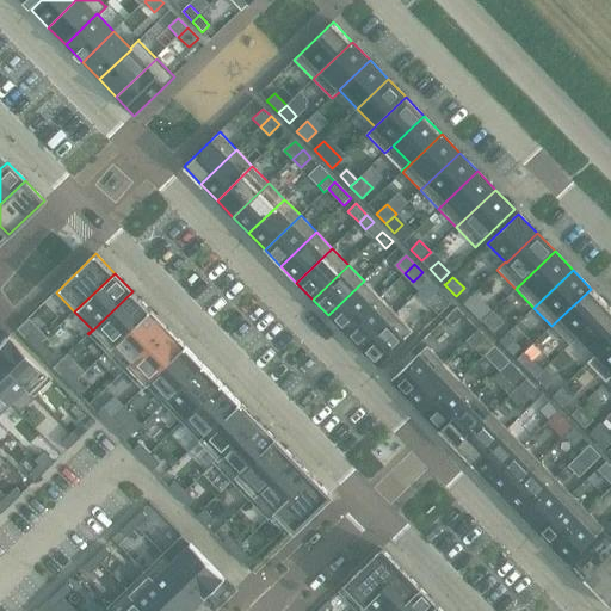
[(364,281),(328,315),(345,332),(380,297),(364,281)]
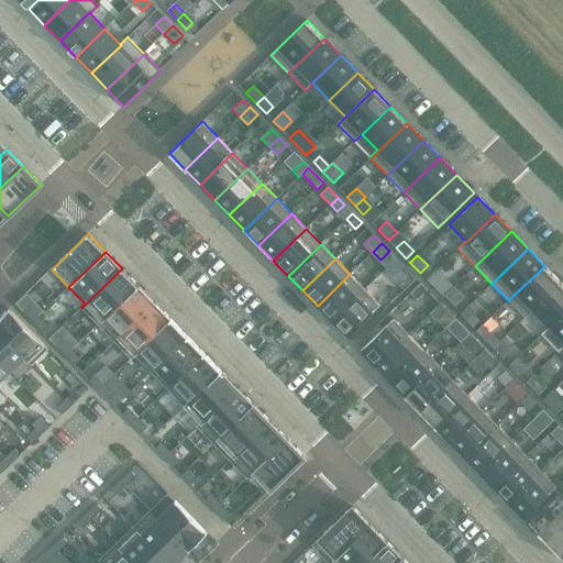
[(397,258),(385,271),(393,278),(405,266),(401,263),(397,258)]
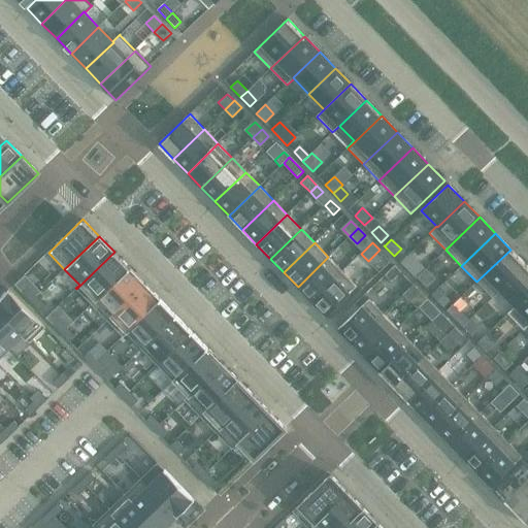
[(476,282),(493,299),(500,292),(499,291),(526,265),(510,250),(476,282)]
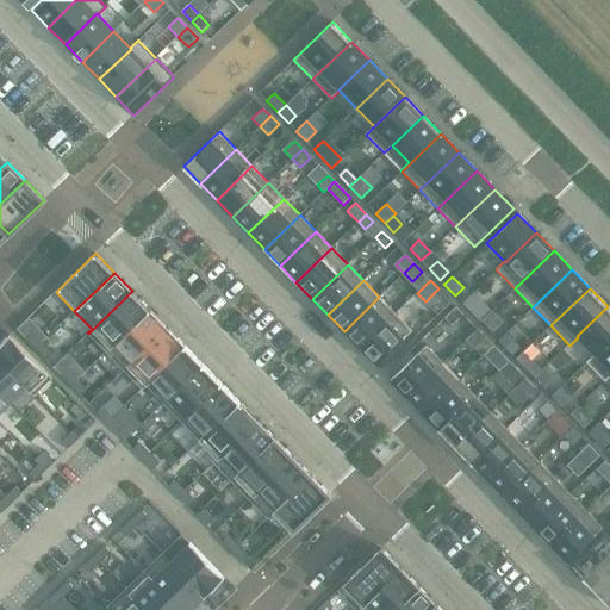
[(132,291),(88,334),(106,352),(150,310),(139,299),(132,291)]
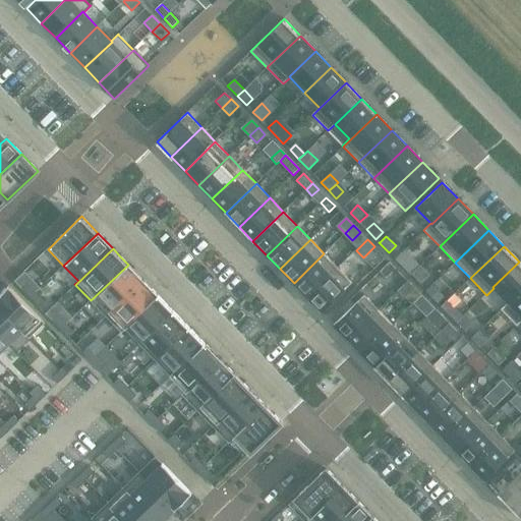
[(338,268),(324,253),(294,283),(307,297),(338,268)]
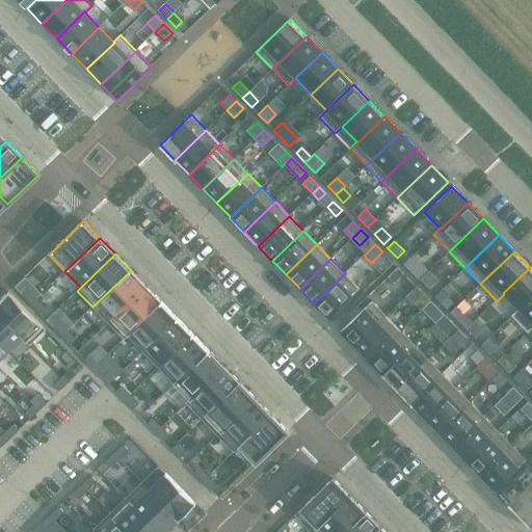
[(421,263),(410,272),(411,273),(419,281),(420,280),(429,271),(429,270),(421,263)]
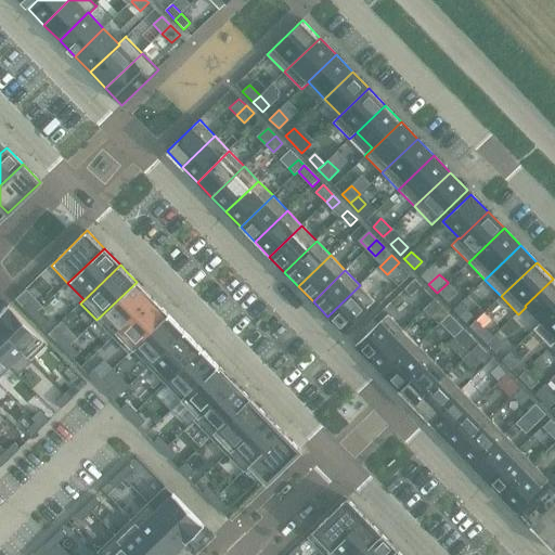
[(415,279),(404,288),(411,296),(422,286),(415,279)]
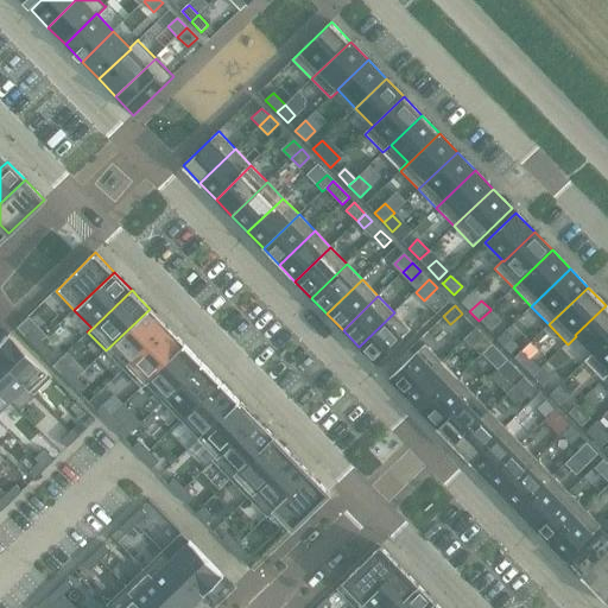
[(576,336),(593,354),(607,339),(607,306),(606,305),(575,335),(576,336)]
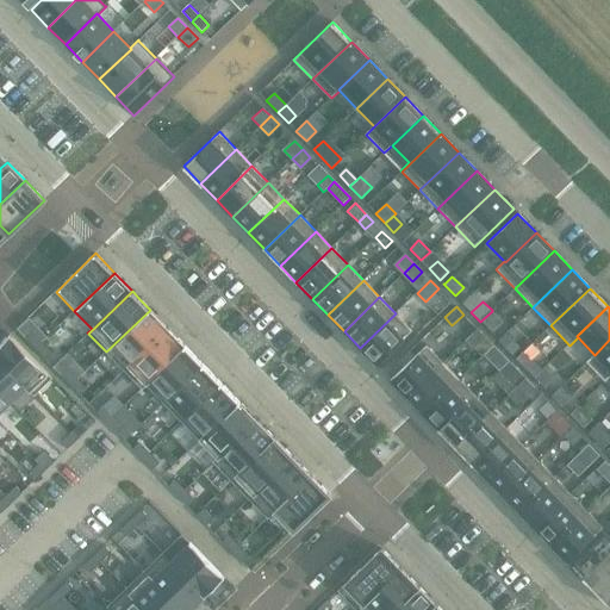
[(150,310),(106,352),(124,371),(168,328),(166,325),(150,310)]
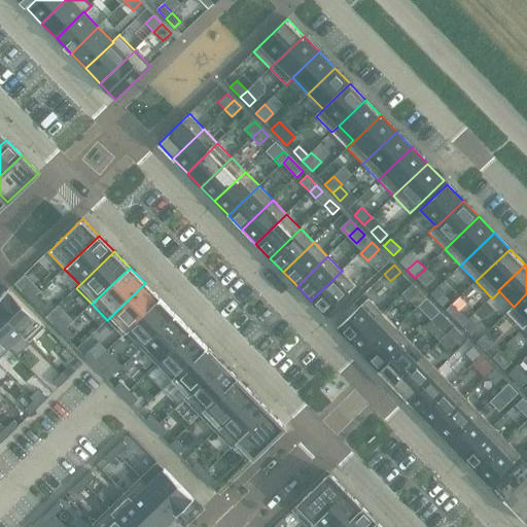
[(425,269),(416,277),(426,287),(434,278),(425,269)]
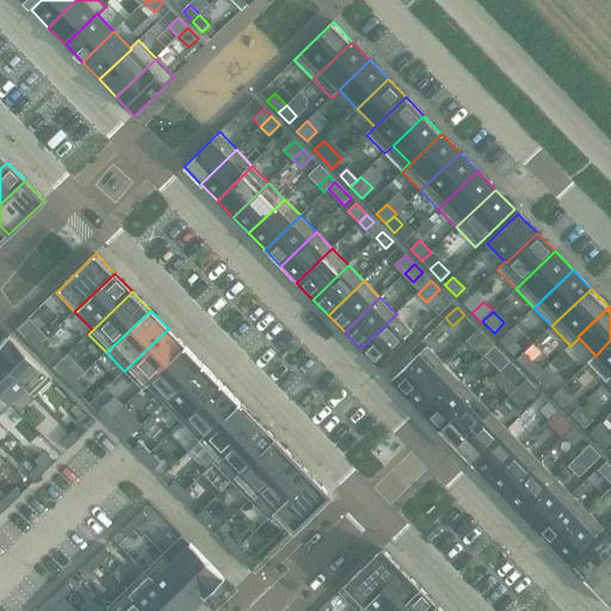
[(413,331),(396,314),(360,349),(377,365),(413,331)]
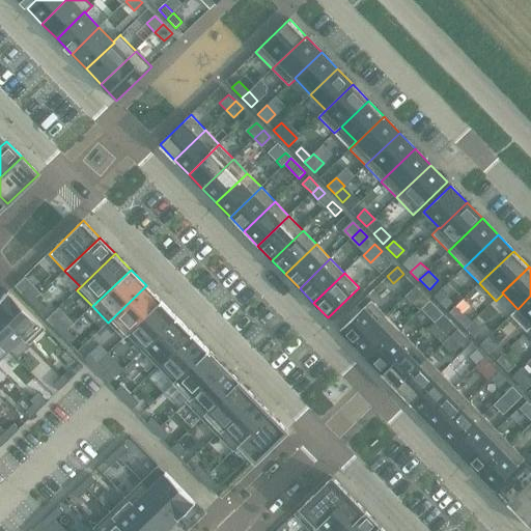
[(146,285),(108,323),(123,338),(162,302),(150,290),(146,285)]
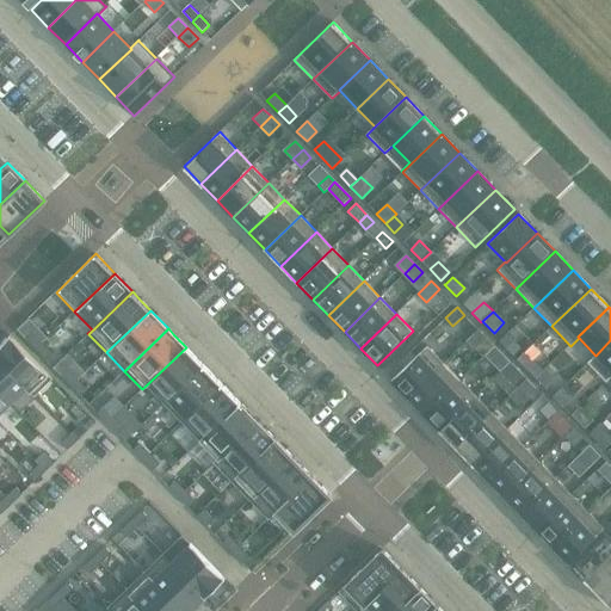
[(479,329),(467,341),(474,350),(487,338),(479,329)]
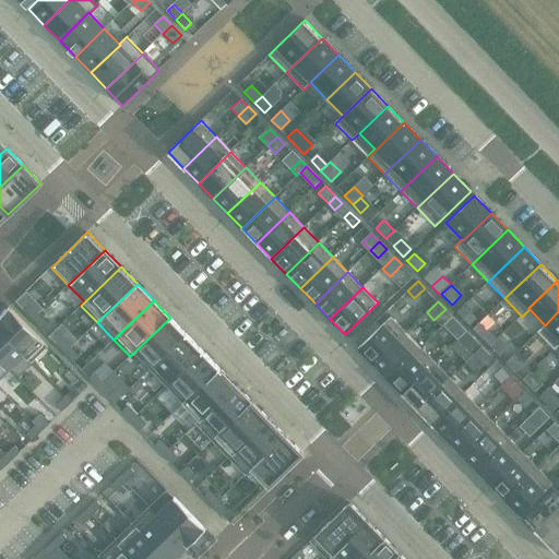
[(30,305),(23,310),(32,320),(38,313),(30,305)]
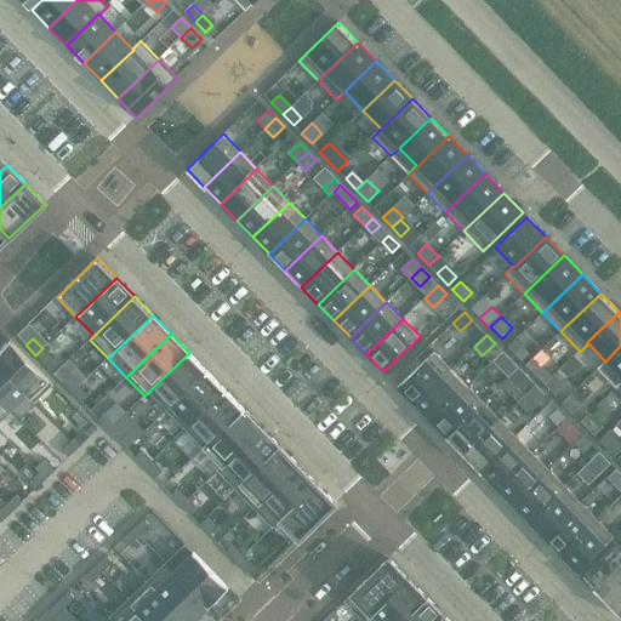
[(514,340),(507,347),(508,347),(522,360),(529,354),(514,340)]
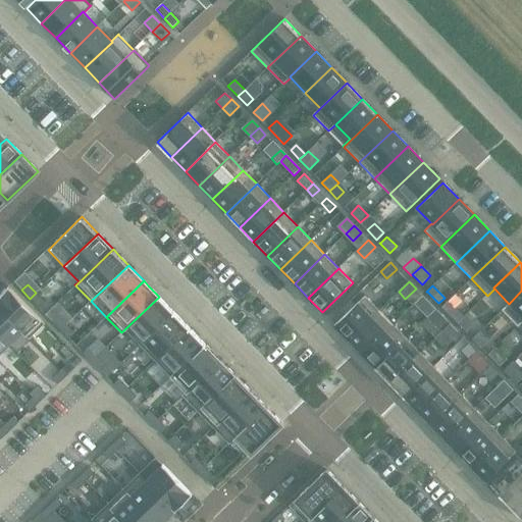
[(8,286),(0,294),(0,307),(30,338),(45,323),(8,286)]
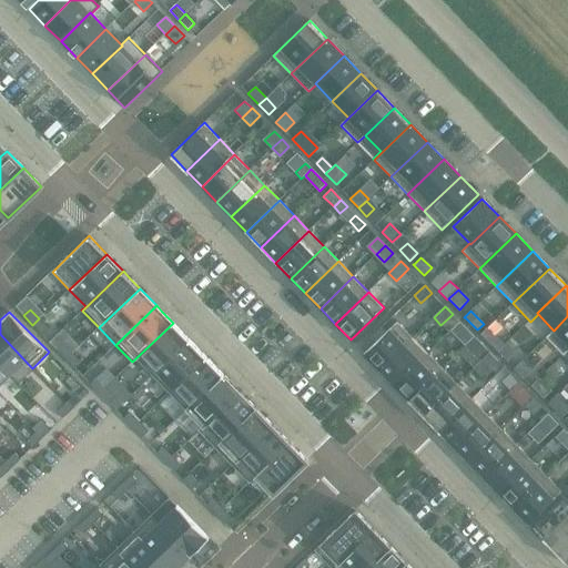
[(567,316),(554,331),(546,337),(563,355),(567,350),(567,316)]
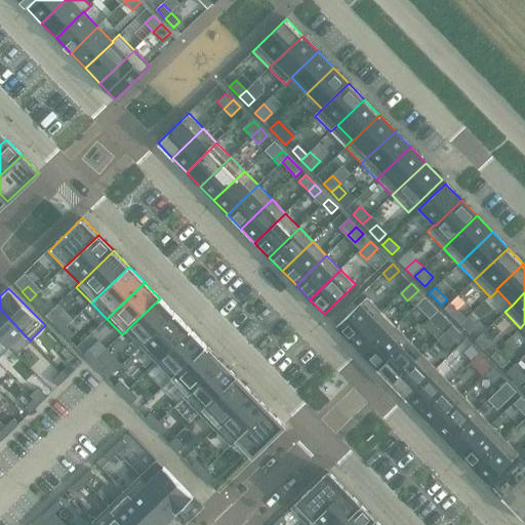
[(36,294),(30,300),(39,309),(44,304),(36,294)]
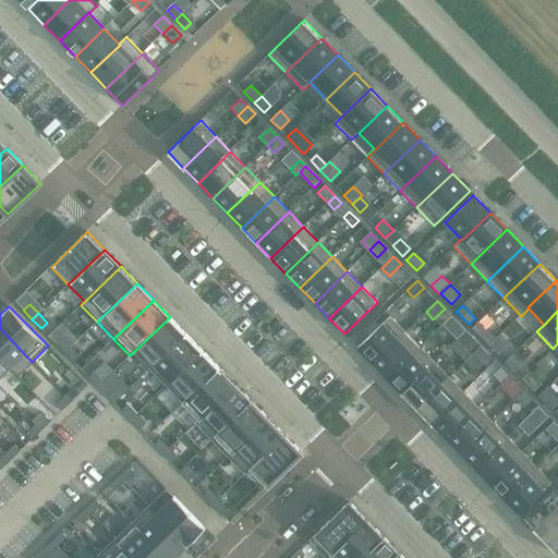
[(373,363),(405,331),(390,316),(358,348),(373,363)]
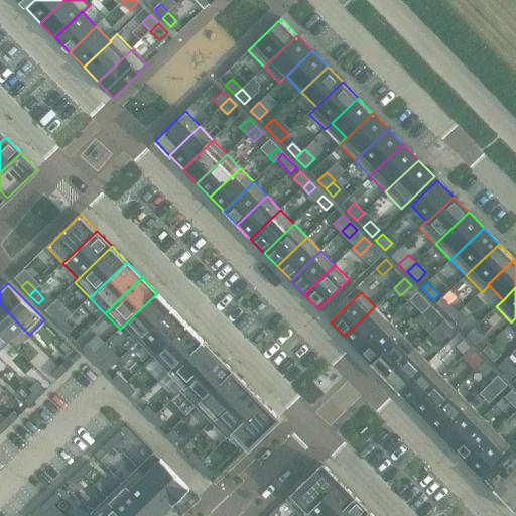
[(417,292),(409,300),(422,314),(422,313),(430,306),(417,292)]
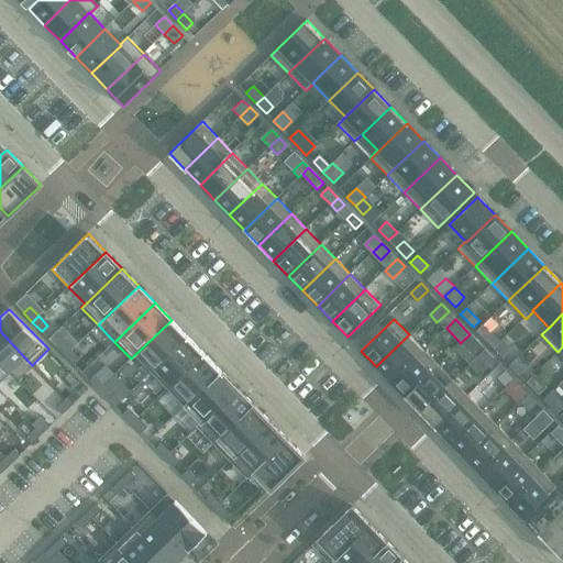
[(172,320),(131,359),(132,360),(135,355),(152,372),(188,337),(175,323),(172,320)]
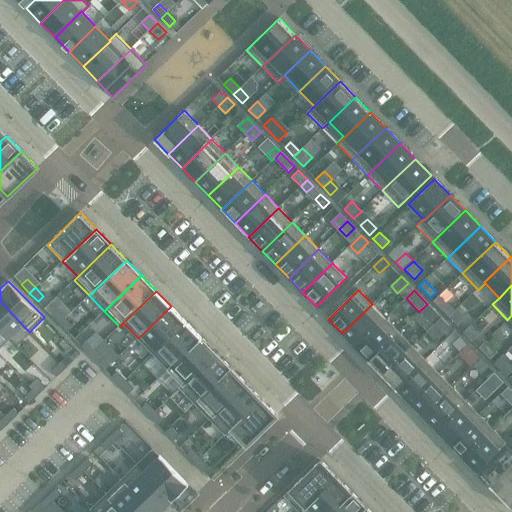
[(445,300),(439,306),(449,317),(455,310),(445,300)]
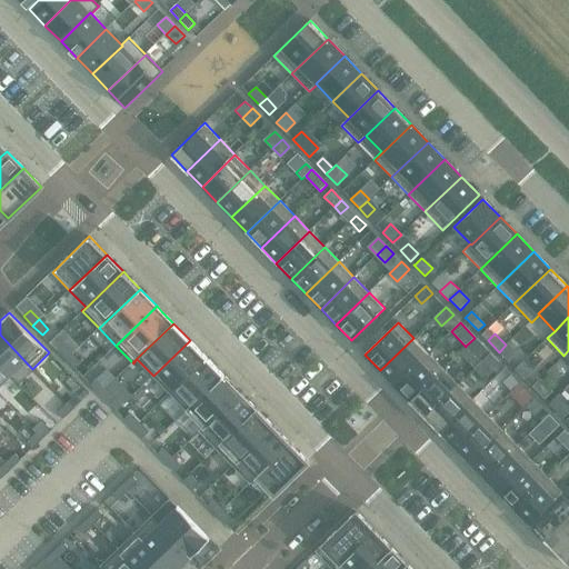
[(0,335),(0,366),(10,376),(25,362),(31,369),(32,369),(0,335)]
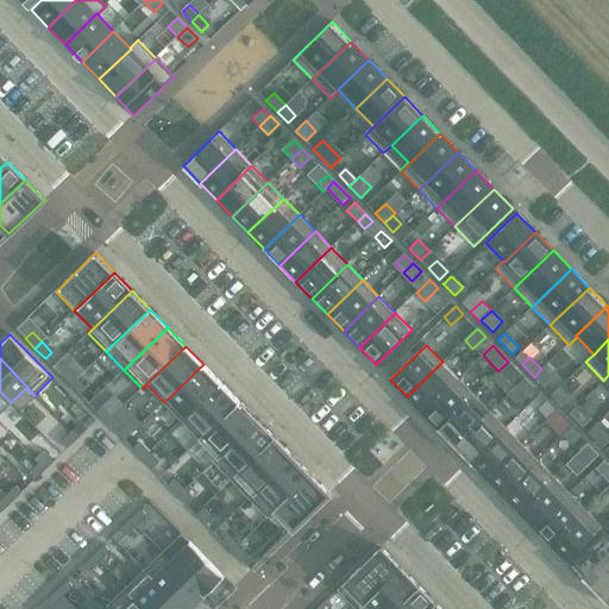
[(407,396),(422,413),(458,378),(443,362),(407,396)]
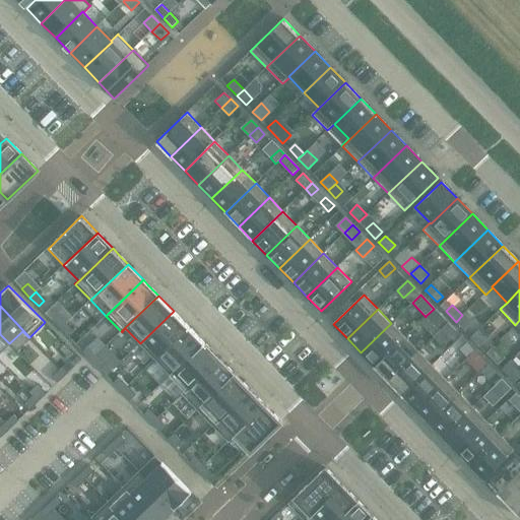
[(434,309),(426,316),(440,330),(441,329),(448,322),(434,309)]
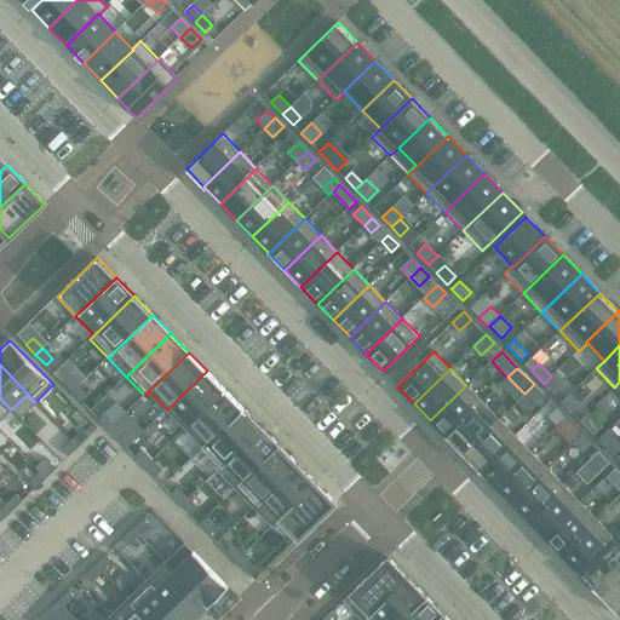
[(207,371),(167,409),(185,429),(225,390),(207,371)]
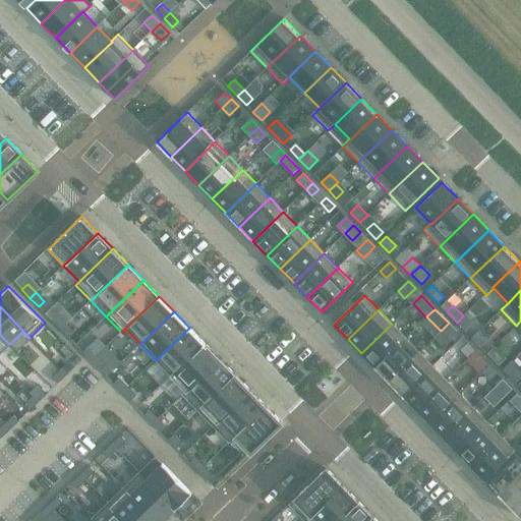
[(463,315),(457,323),(465,331),(474,322),(466,313),(465,313),(463,315)]
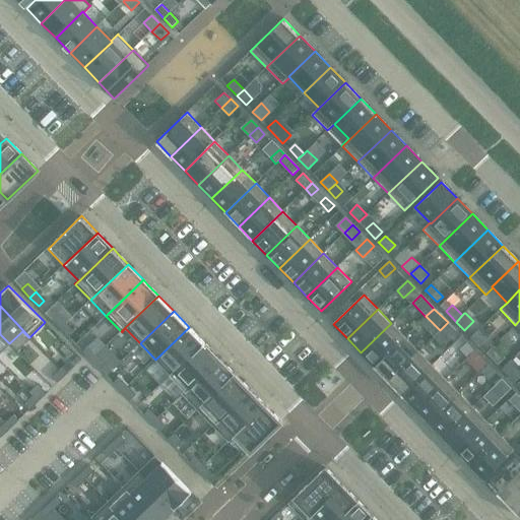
[(58,315),(52,320),(61,329),(66,323),(58,315)]
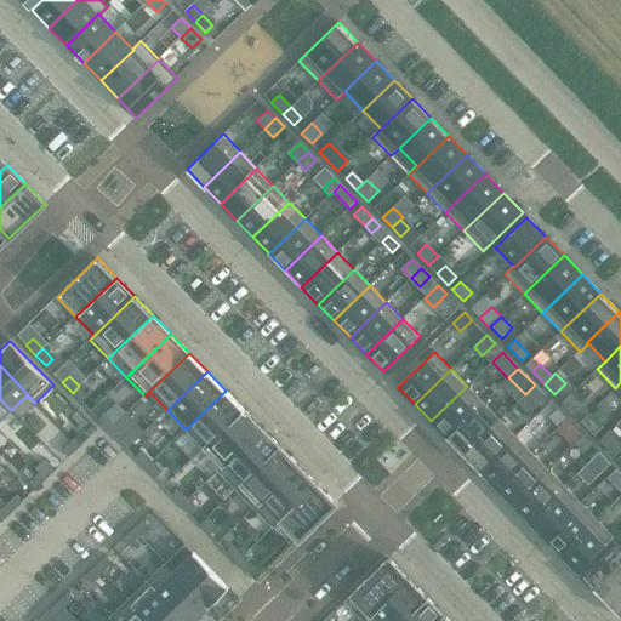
[(535,385),(527,393),(536,404),(545,396),(535,385)]
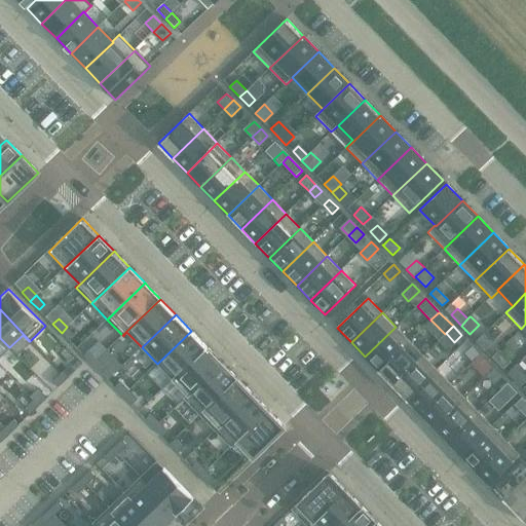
[(67,327),(62,333),(70,341),(76,336),(67,327)]
